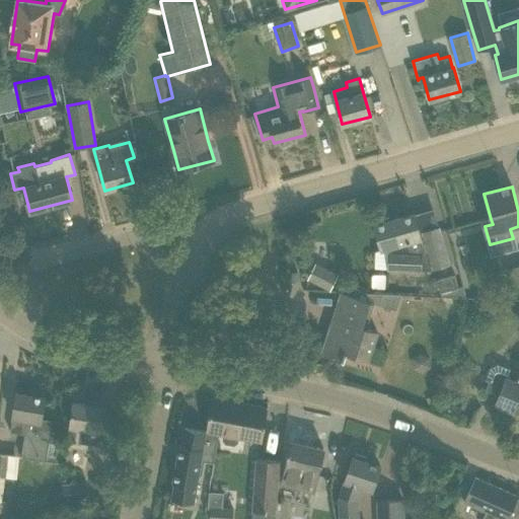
[(419,232),(414,214),(376,224),(382,247),(390,245),(390,251),(388,251),(388,268),(421,270),(421,269),(425,269),(433,266),(433,268),(449,263),(439,227),(419,232)]
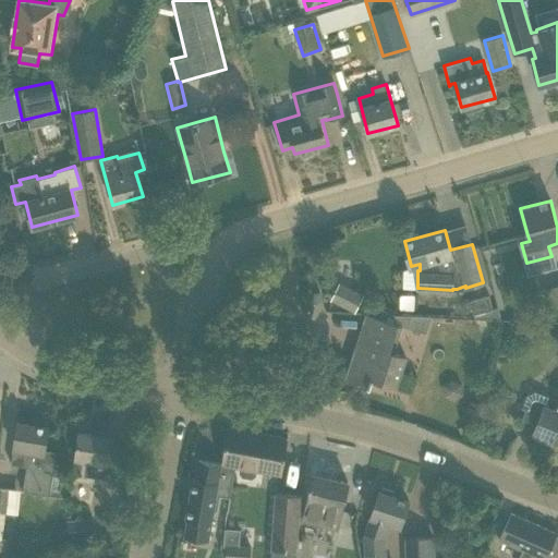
[(339,283),(330,301),(354,313),(362,295),(339,283)]
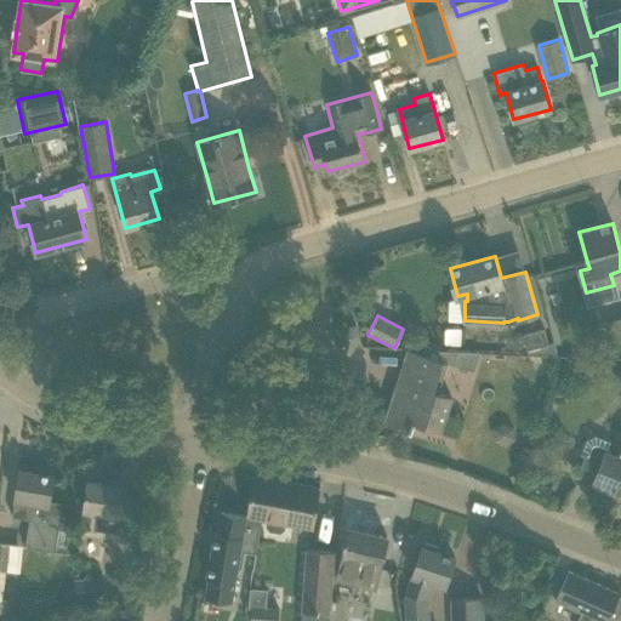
[(528,349),(548,343),(545,328),(523,334),(528,349)]
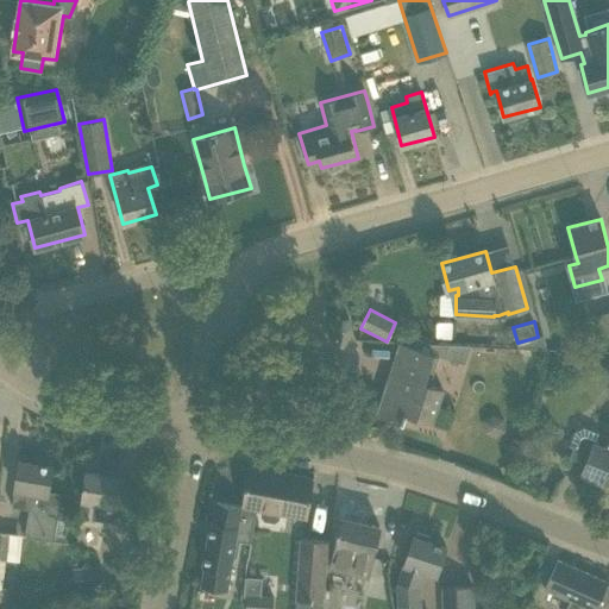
[(414,343),(413,347),(422,351),(434,355),(435,355),(451,359),(456,345),(439,344),(414,343)]
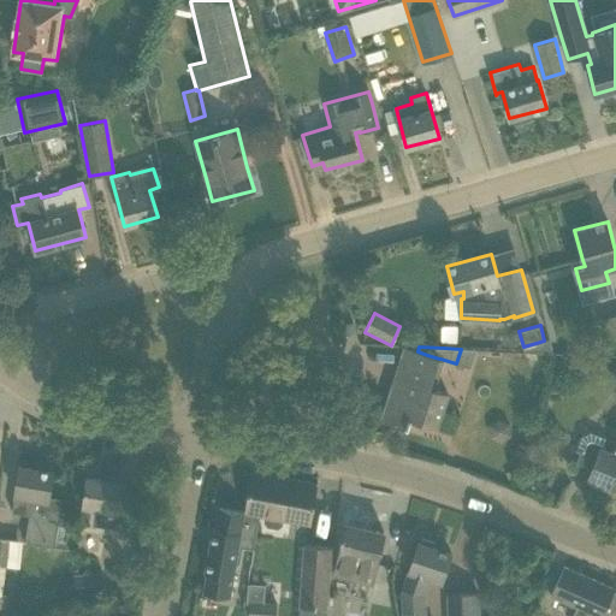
[(430,388),(439,359),(427,355),(418,351),(404,348),(381,420),(397,425),(408,427),(412,418),(437,426),(442,409),(444,409),(449,394),(446,394),(430,388)]
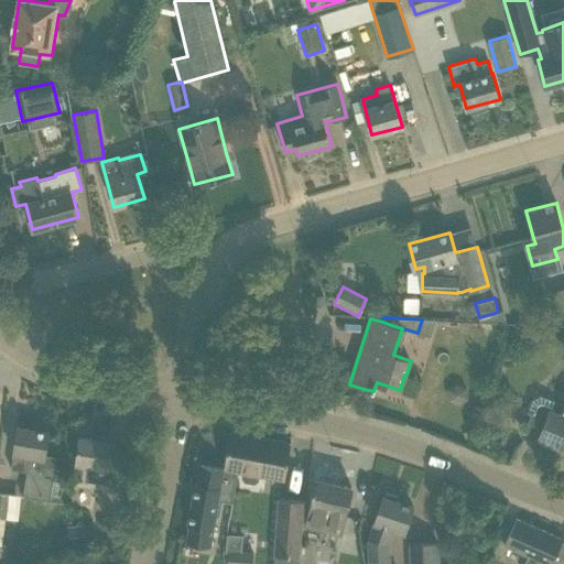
[(541,430),(539,436),(563,446),(563,405),(560,416),(549,413),(553,401),(540,397),(532,400),(528,412),(531,413),(528,422),(539,426),(541,430)]
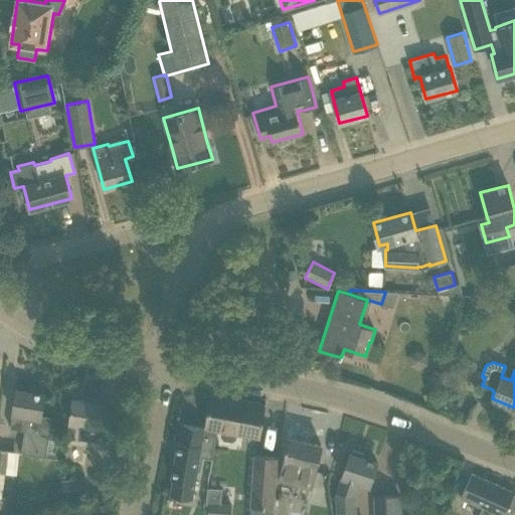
[(28,391),(16,389),(9,427),(24,431),(21,453),(45,457),(48,439),(55,440),(58,418),(40,415),(44,394),(35,392),(36,388),(29,387),(28,391)]
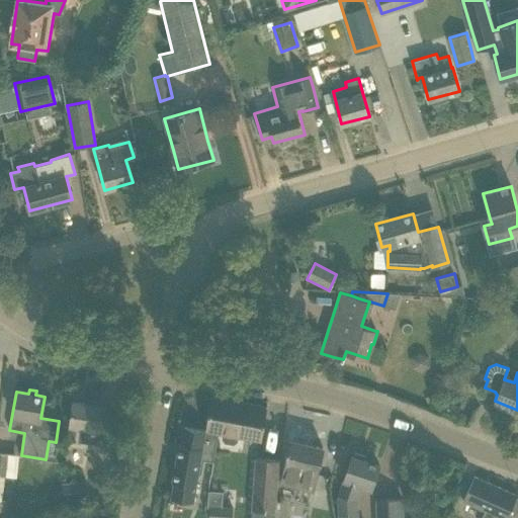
[(211,396),(205,429),(218,431),(222,432),(220,438),(222,441),(234,443),(236,441),(237,435),(261,439),(263,426),(267,406),(211,396)]
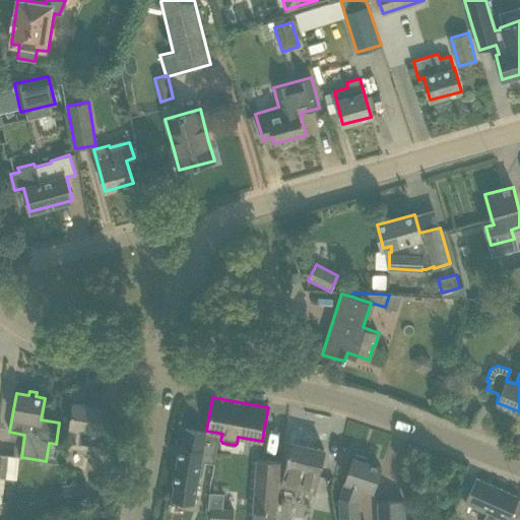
[(73,402),(70,423),(70,428),(68,441),(84,444),(105,447),(107,431),(103,431),(106,407),(73,402)]
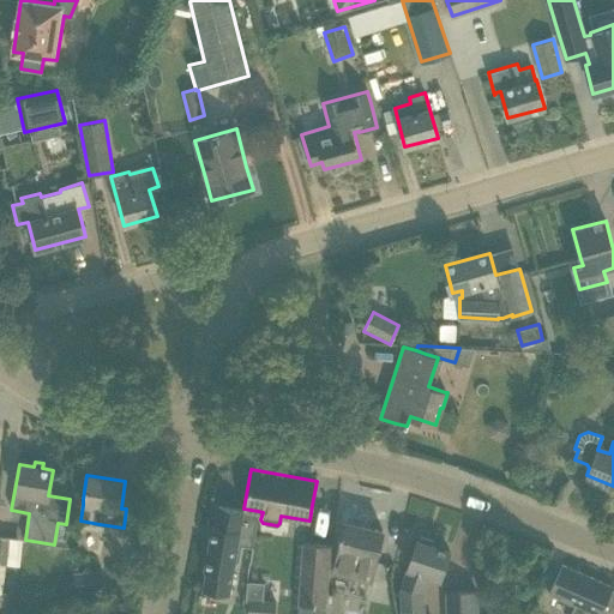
[(258,511),(244,509),(244,510),(238,510),(238,509),(216,504),(205,569),(209,569),(205,589),(229,593),(238,543),(251,546),(258,511)]
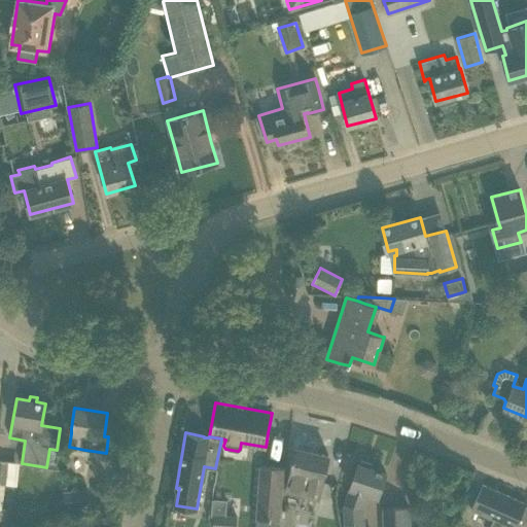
[(291,467),(287,485),(303,489),(302,495),(318,499),(323,476),(328,455),(296,448),(291,467)]
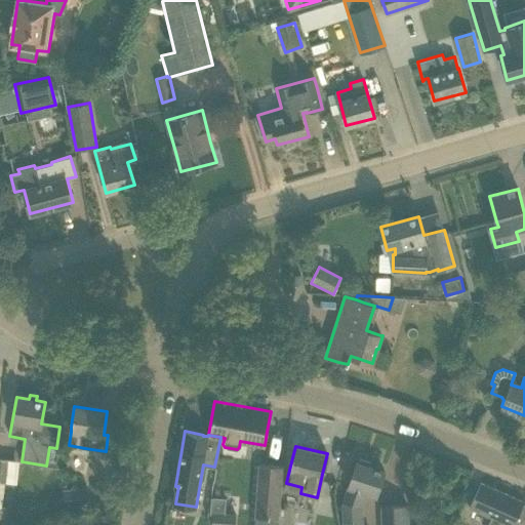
[(356,461),(350,481),(349,486),(342,502),(345,524),(363,524),(362,505),(366,492),(375,494),(376,495),(377,490),(385,471),(369,467),(368,461),(361,458),(358,462),(356,461)]
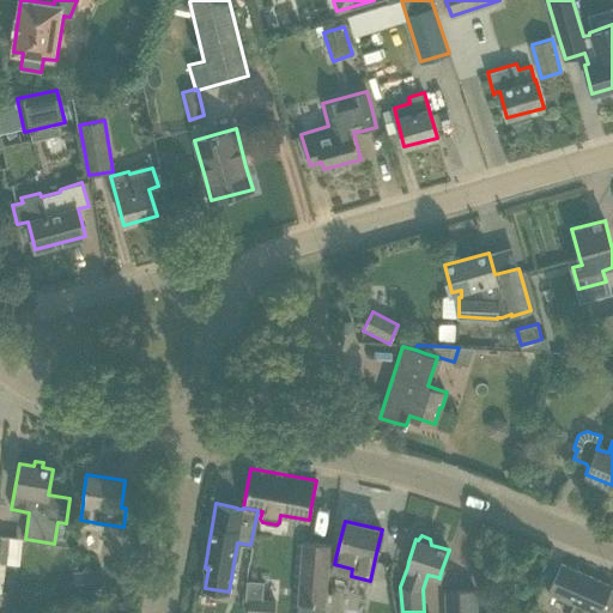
[(325,612),(326,606),(325,606),(331,544),(303,541),(298,604),(297,612),(325,612)]
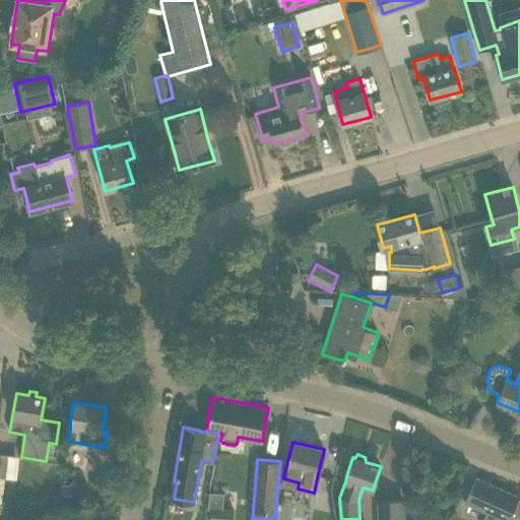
[(517,519),(519,514),(519,500),(518,499),(519,497),(476,477),(464,503),(486,512),(482,519),(517,519)]
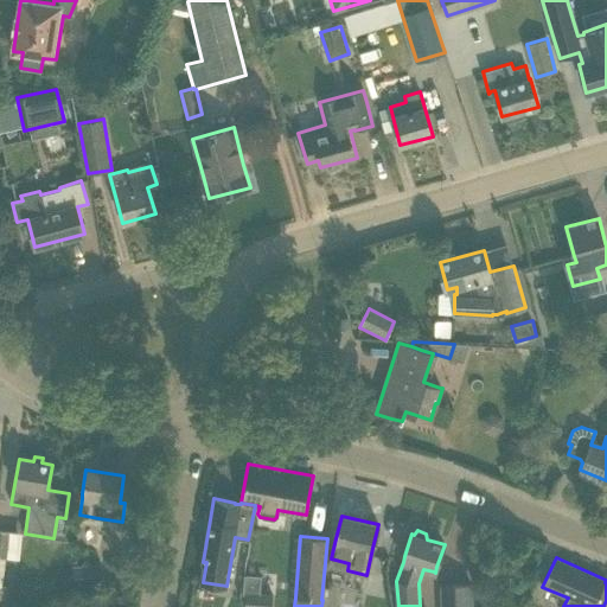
[(102,566),(72,568),(75,586),(85,586),(103,583),(102,566)]
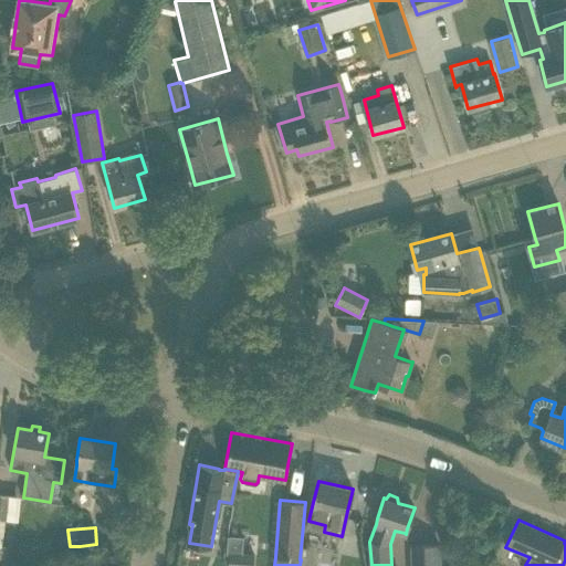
[(412,565),(440,565),(440,545),(411,546),(412,565)]
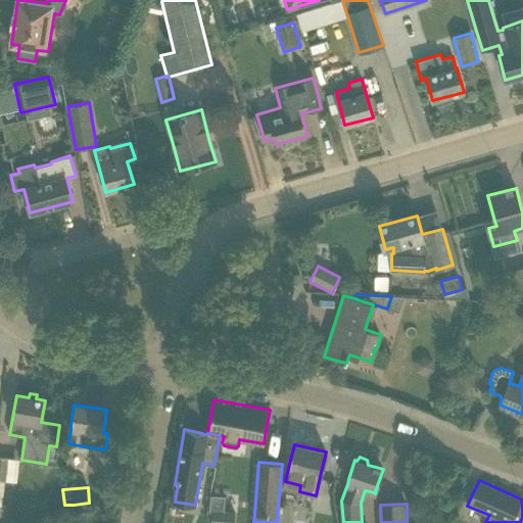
[(212,510),(211,522),(233,522),(234,512),(224,511),(212,510)]
